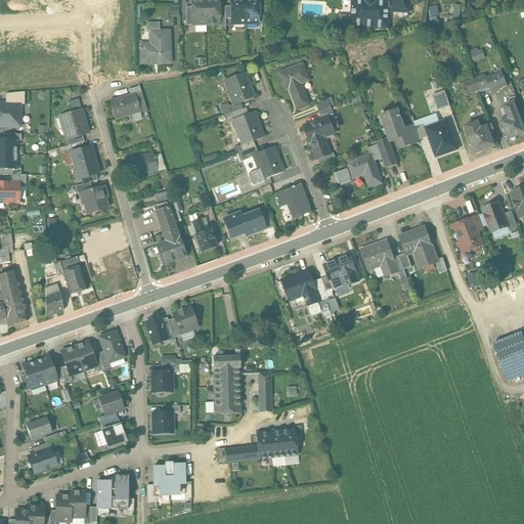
[(205,0),(191,0),(191,7),(192,26),(206,26),(205,0)]
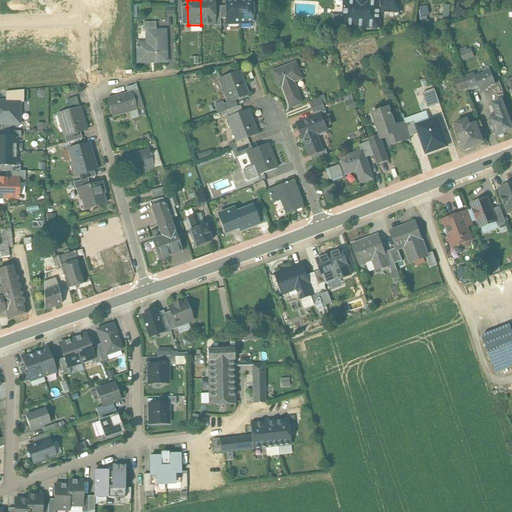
[(213,0),(200,0),(201,25),(214,24),(213,0)]
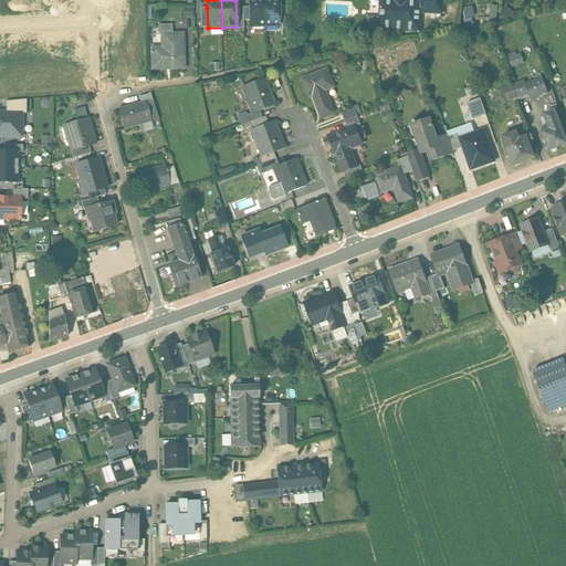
[(263,0),(249,0),(250,20),(250,27),(264,27),(263,0)]
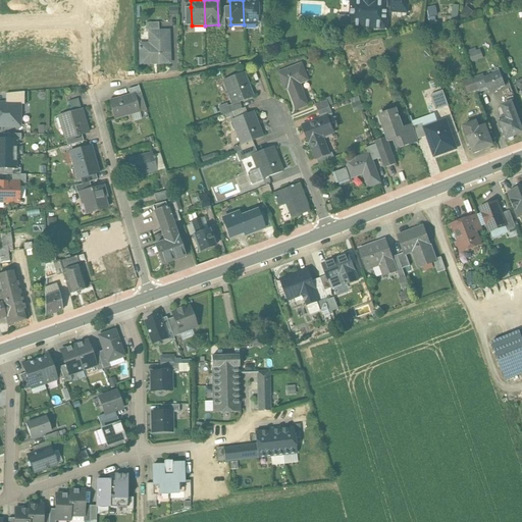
[(257,0),(243,0),(244,24),(258,23),(257,18),(257,6),(257,0)]
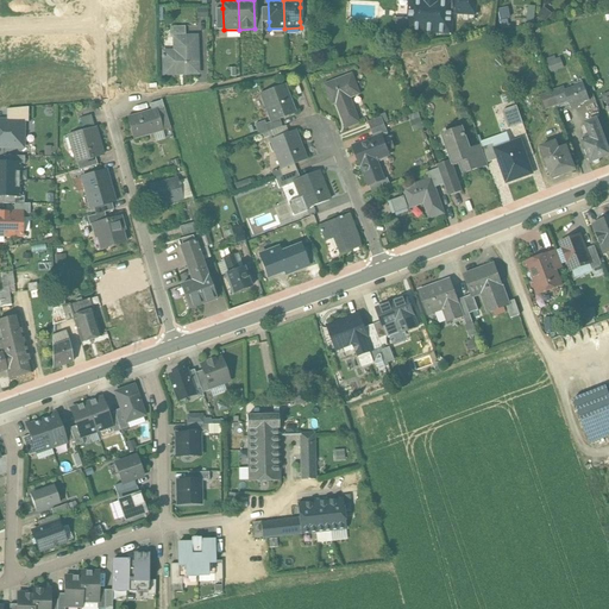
[(409,0),(408,19),(395,18),(394,30),(451,33),(452,13),(453,0),(452,0),(444,0),(409,0)]
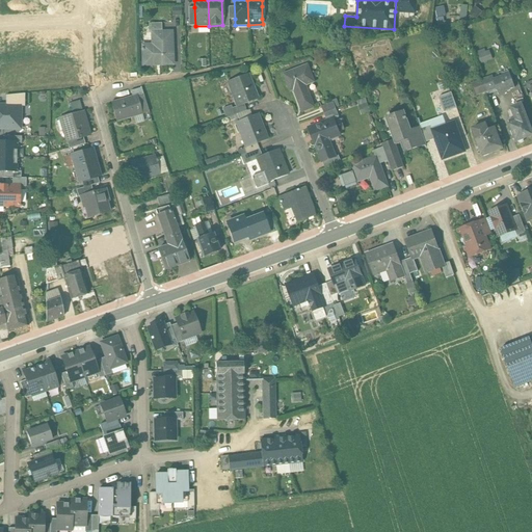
[(416,0),(395,0),(396,0),(395,11),(416,12),(416,0)]
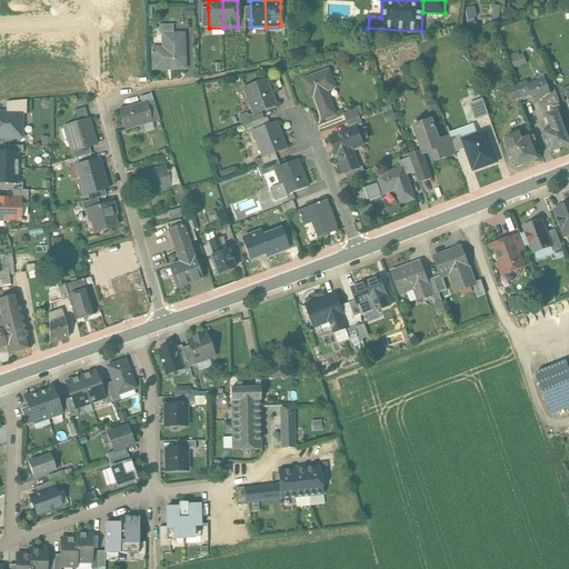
[(185,10),(185,17),(195,17),(195,8),(190,8),(190,11),(185,10)]
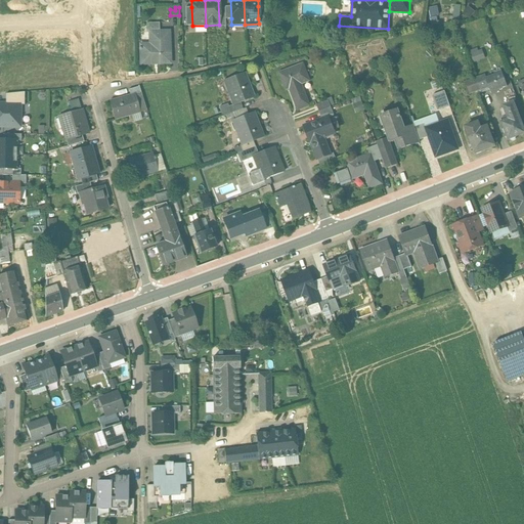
[(169,32),(149,33),(150,45),(140,45),(141,64),(170,63),(169,32)]
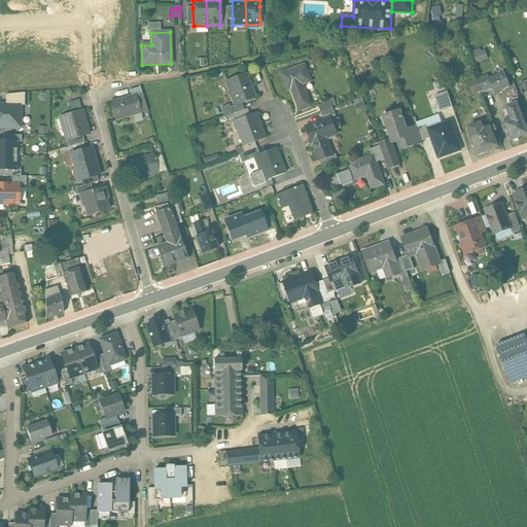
[(472,51),(478,64),(488,59),(485,49),(482,51),(480,48),(472,51)]
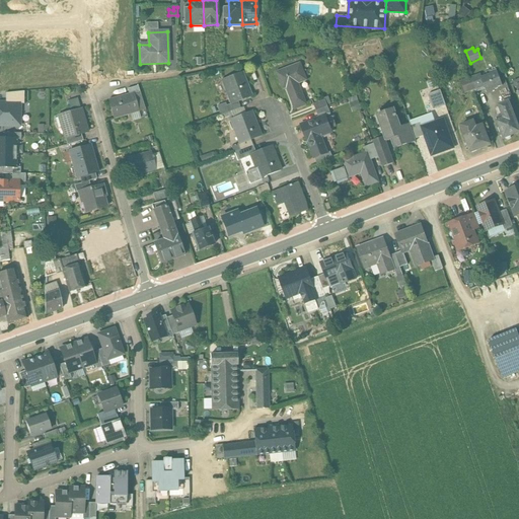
[(299,64),(278,73),(282,84),(286,83),(295,108),(306,104),(296,80),(304,77),(299,64)]
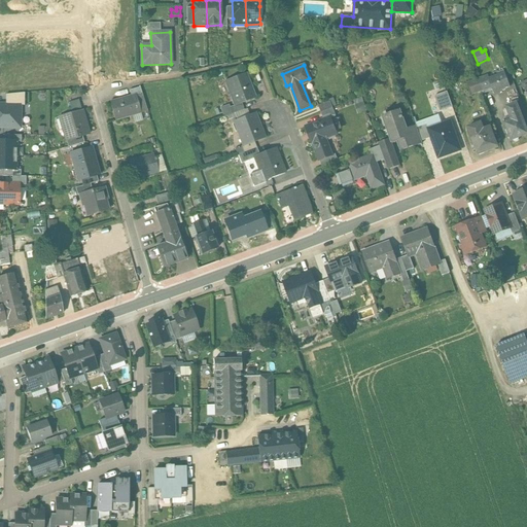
[(505,70),(487,77),(490,84),(492,91),(511,83),(505,70)]
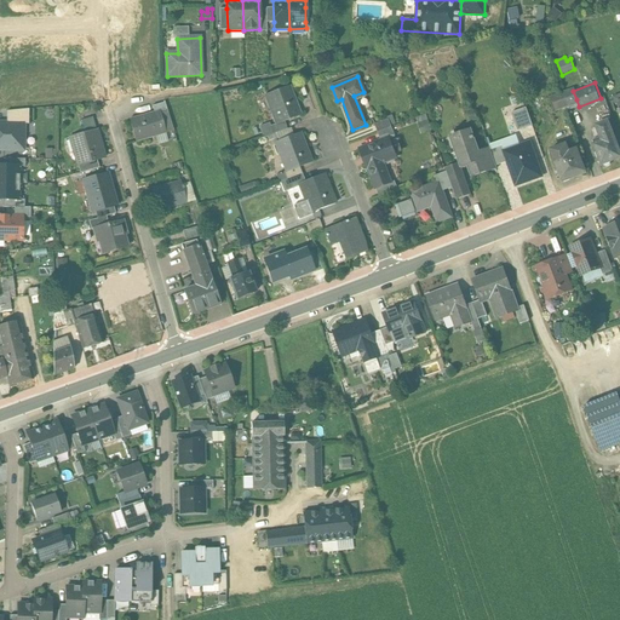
[(573,91),(573,85),(561,90),(566,103),(577,99),(573,91)]
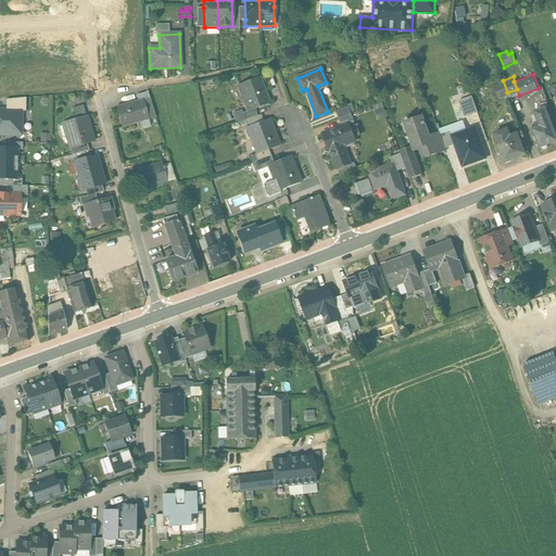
[(260,77),(244,84),(250,98),(243,100),(248,111),(248,112),(255,110),(269,103),(260,77)]
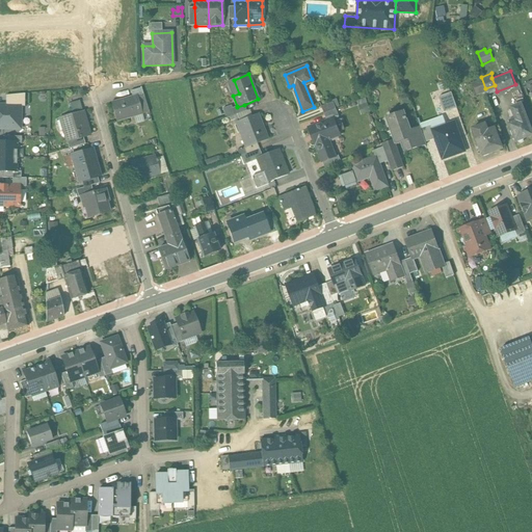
[(481,77),(470,81),(474,92),(485,88),(481,77)]
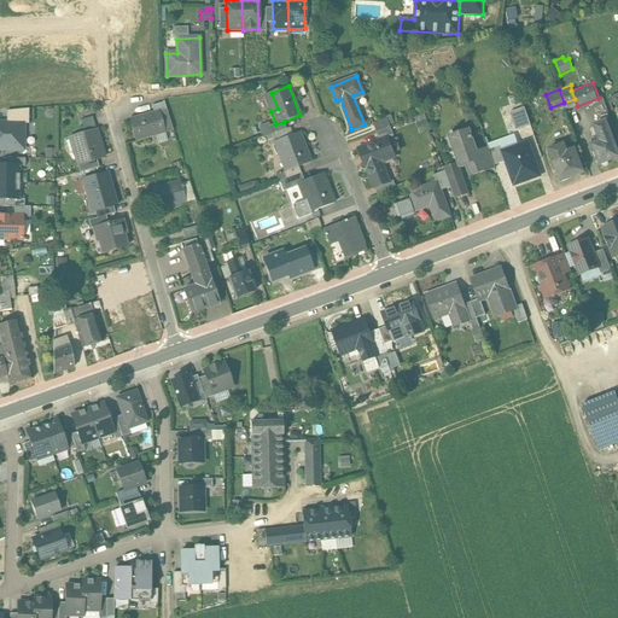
[(159,112),(167,110),(164,103),(152,106),(153,114),(159,112)]
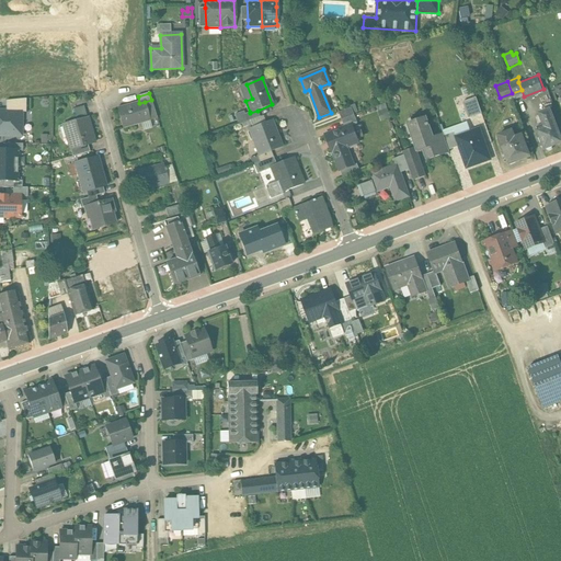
[(7,102),(6,113),(21,113),(25,113),(25,100),(7,102)]
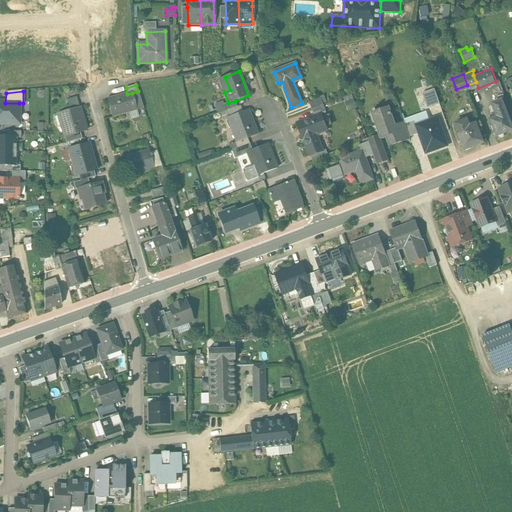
[(143,106),(138,91),(132,93),(136,108),(143,106)]
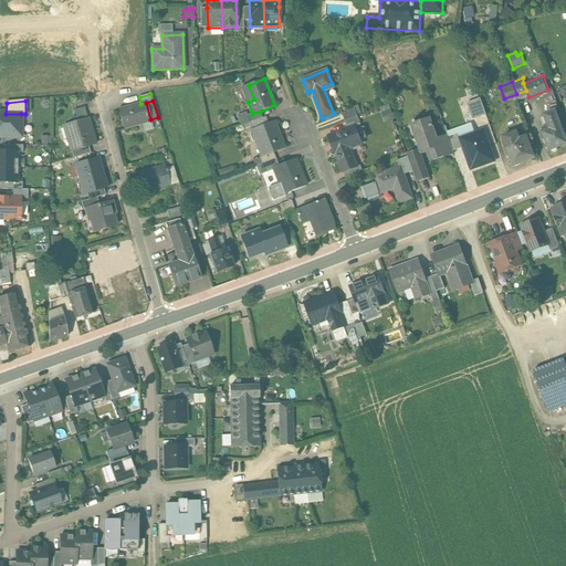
[(140,104),(119,109),(119,108),(118,109),(124,129),(125,129),(125,128),(150,122),(150,123),(152,122),(150,119),(146,103),(140,104)]
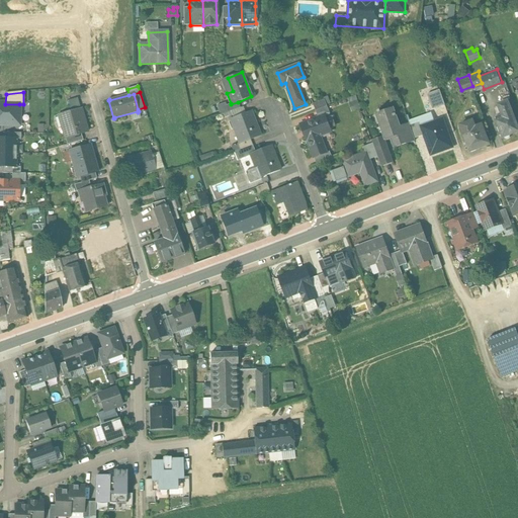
[(324,99),(313,103),(316,110),(327,106),(324,99)]
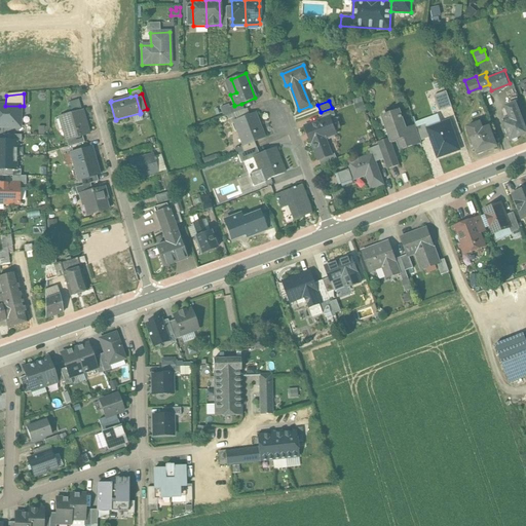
[(79,102),(69,105),(72,113),(81,111),(79,102)]
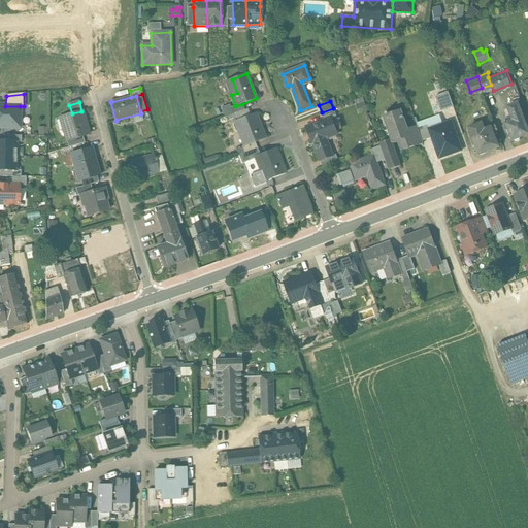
[(242,104),(235,106),(235,105),(230,107),(233,114),(244,110),(242,104)]
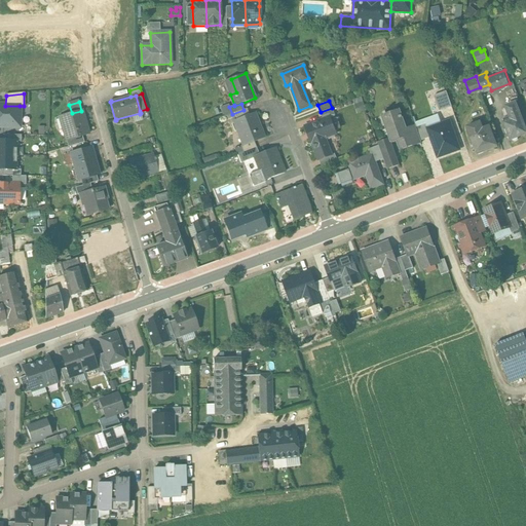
[(525,126),(517,104),(506,108),(511,117),(503,120),(512,141),(515,142),(518,140),(518,137),(525,133),(525,126)]
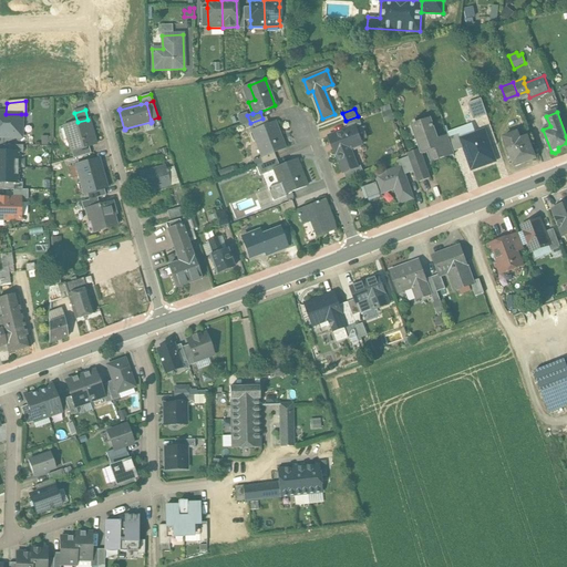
[(0,113),(0,136),(21,136),(21,114),(6,114),(0,113)]
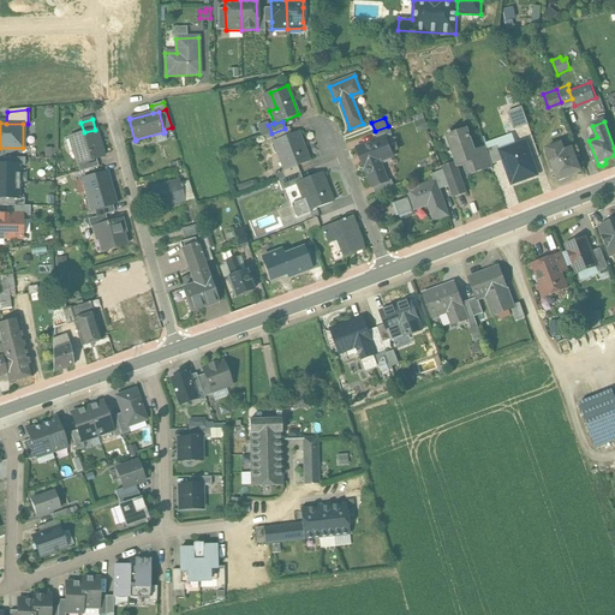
[(388,126),(375,131),(377,141),(384,137),(384,138),(392,136),(388,126)]
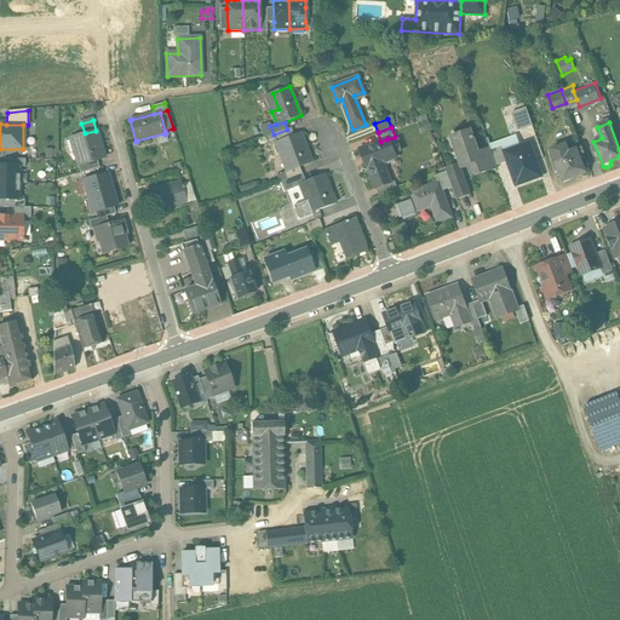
[(477,153),(474,139),(475,139),(474,138),(472,138),(470,130),(455,135),(454,133),(452,133),(453,136),(451,137),(459,164),(461,168),(468,166),(471,178),(497,168),(489,148),(477,153)]
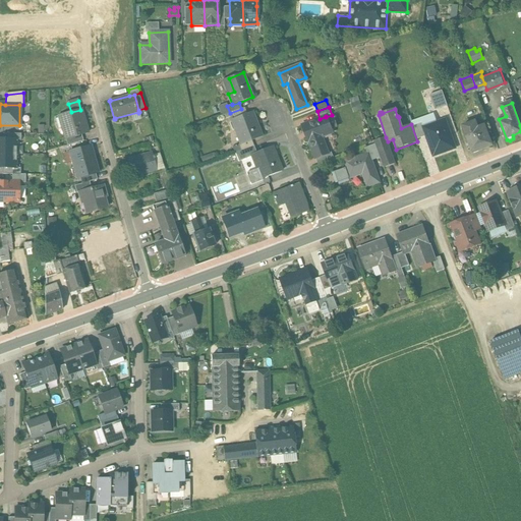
[(71,112),(59,116),(55,117),(58,129),(62,128),(66,139),(81,135),(88,133),(80,110),(71,112)]
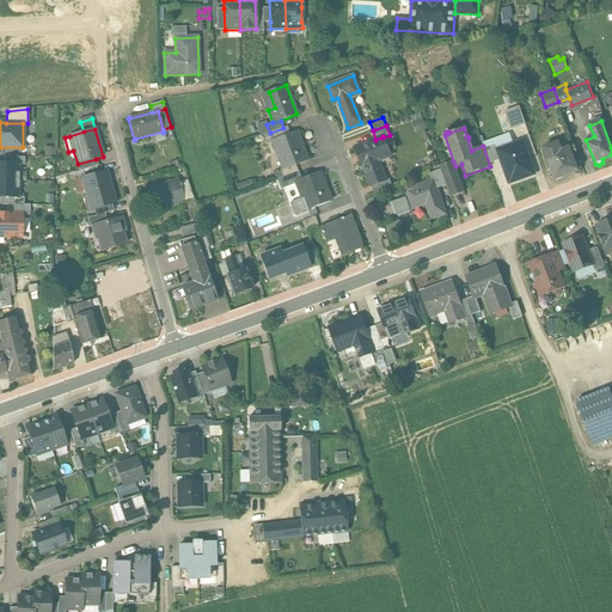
[(297,132),(271,141),(282,169),(282,170),(295,165),(307,160),(297,132)]
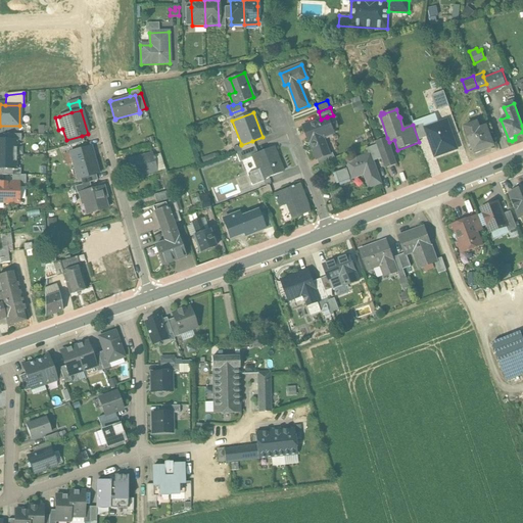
[(321,120),(304,126),(317,159),(328,155),(321,137),(333,132),(327,117),(327,116),(321,120)]
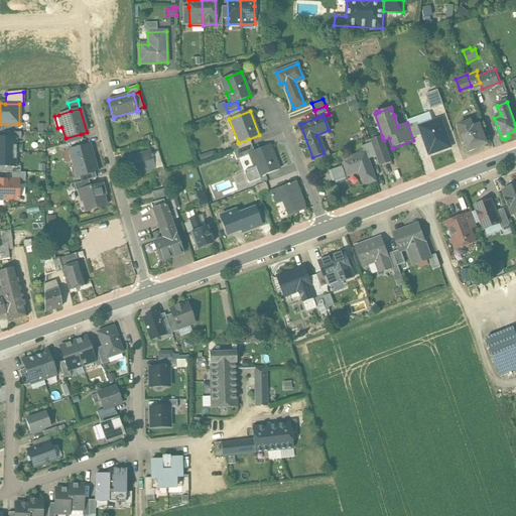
[(417,125),(428,155),(452,147),(440,117),(417,125)]
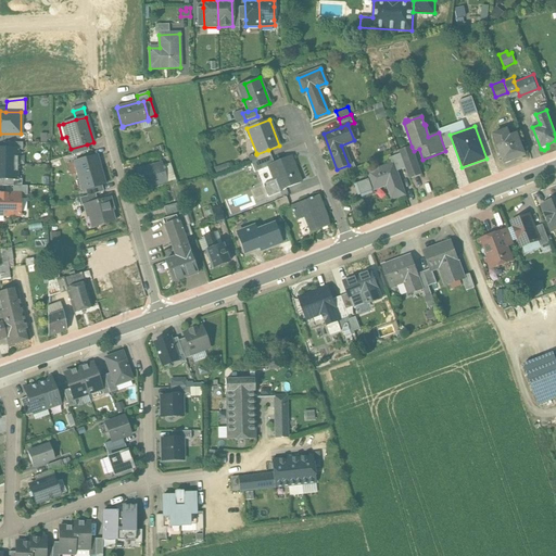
[(509,136),(507,129),(493,135),(503,161),(523,153),(516,134),(509,136)]
